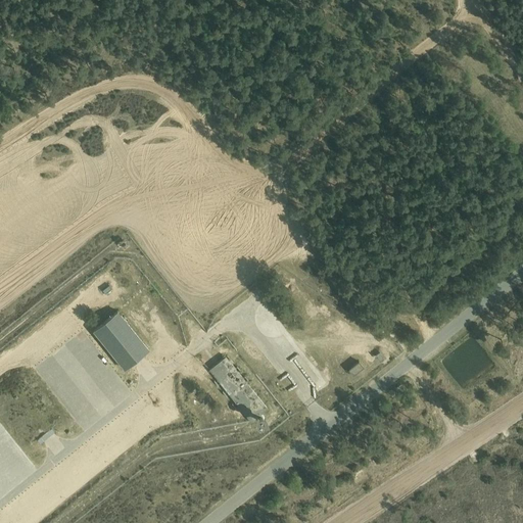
[(378,87),(384,94),(388,90),(382,84),(378,87)]
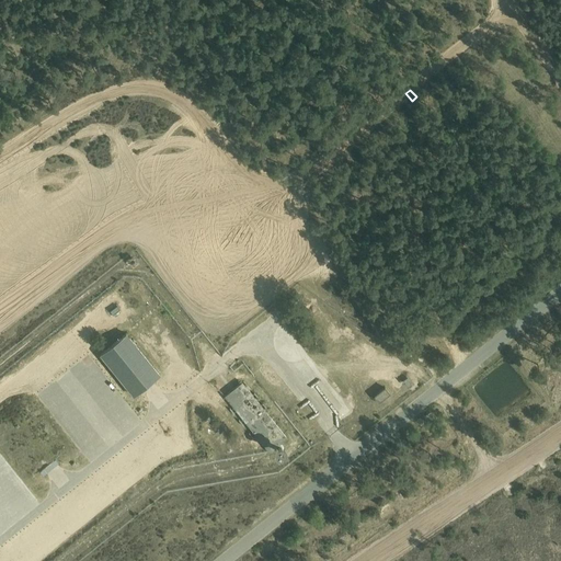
[(116,302),(110,308),(114,315),(122,309),(116,302)]
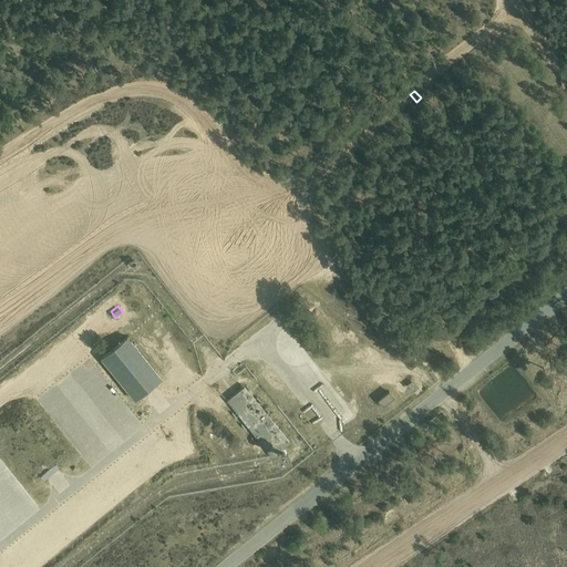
[(320,323),(323,328),(332,321),(328,317),(320,323)]
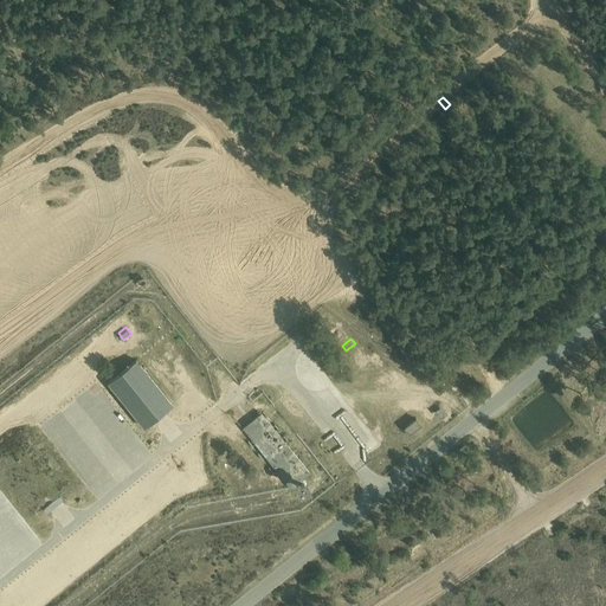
[(143,429),(173,405),(136,360),(107,384),(143,429)]
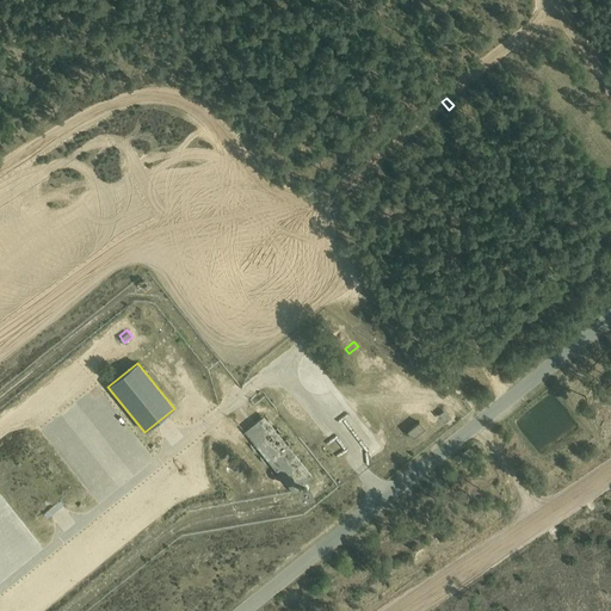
[(289,414),(300,407),(290,395),(281,403),(289,414)]
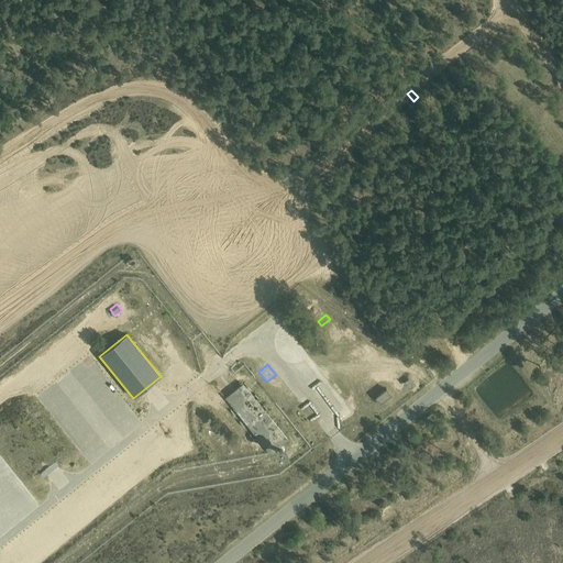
[(409,377),(403,382),(408,389),(415,385),(409,377)]
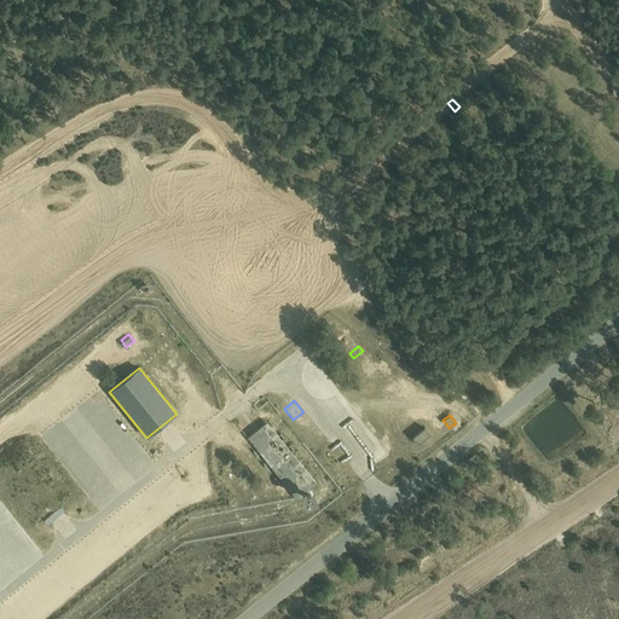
[(311,487),(311,489),(317,484),(267,422),(248,438),(298,499),(302,495),(305,490),(311,487)]
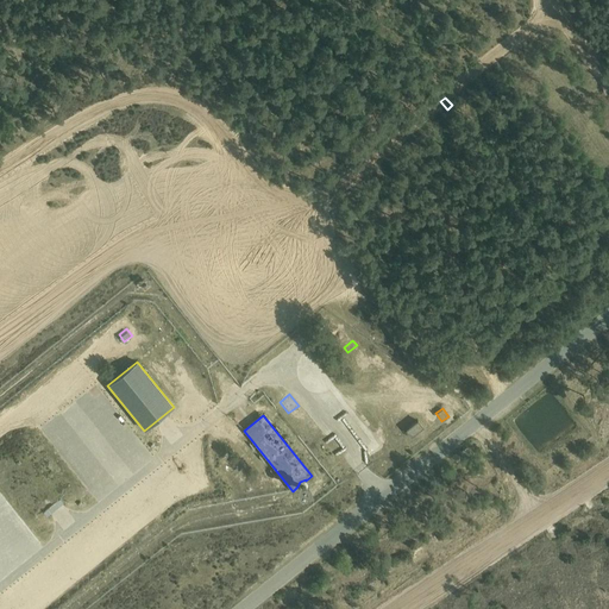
[(418,420),(406,429),(412,435),(422,427),(418,420)]
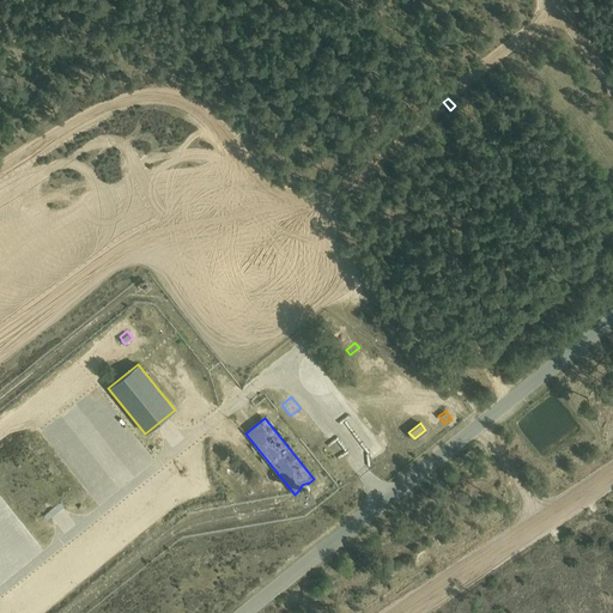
[(311,485),(308,484),(308,483),(302,485),(299,490),(301,495),(305,497),(311,496),(314,491),(311,485)]
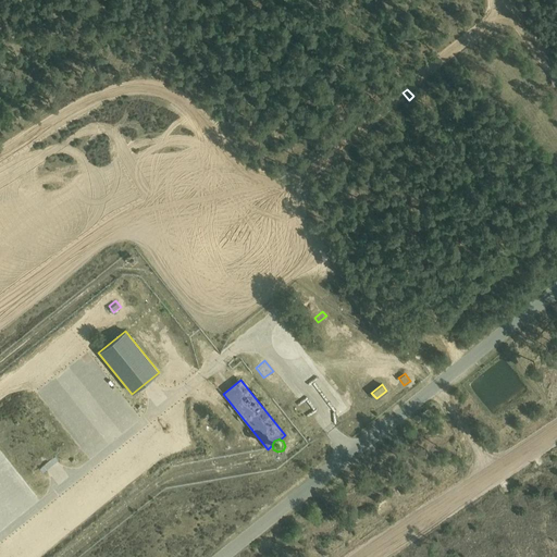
[(54,452),(37,460),(41,469),(59,460),(54,452)]
